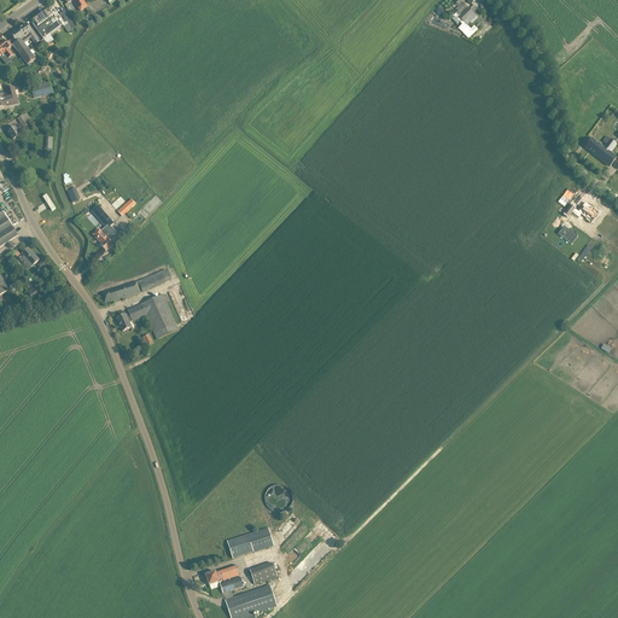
[(64,0),(68,4),(74,0),(81,12),(88,7),(82,0),(64,0)]
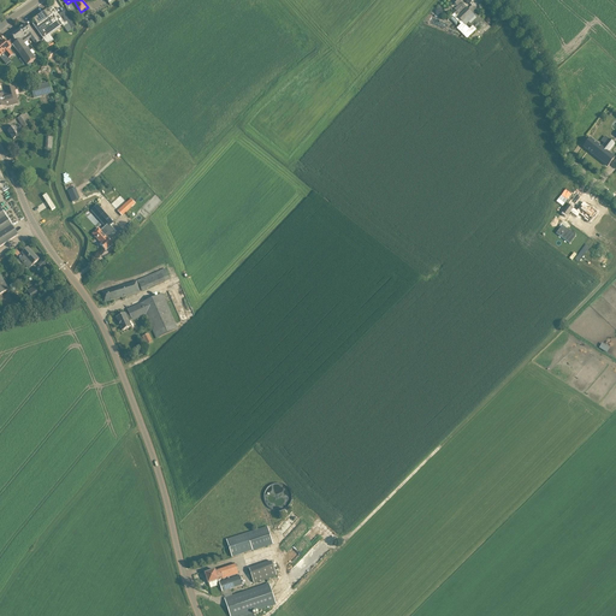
[(455,0),(452,3),(457,7),(454,10),(460,15),(467,7),(462,3),(463,0),(465,0),(471,5),(474,0),(455,0)]
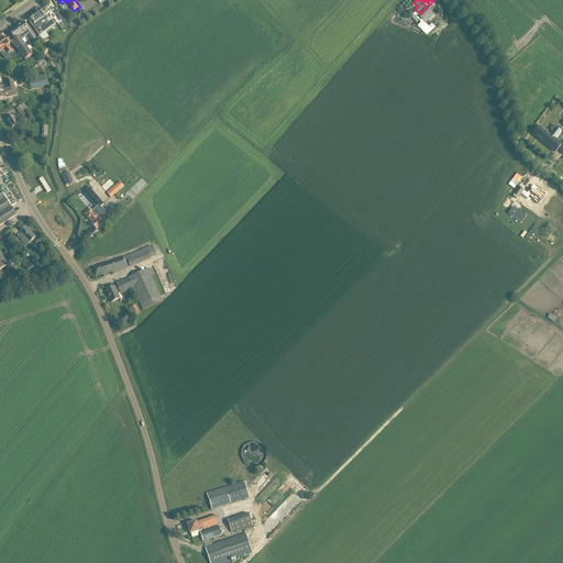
[(427,8),(419,15),(422,20),(431,12),(427,8)]
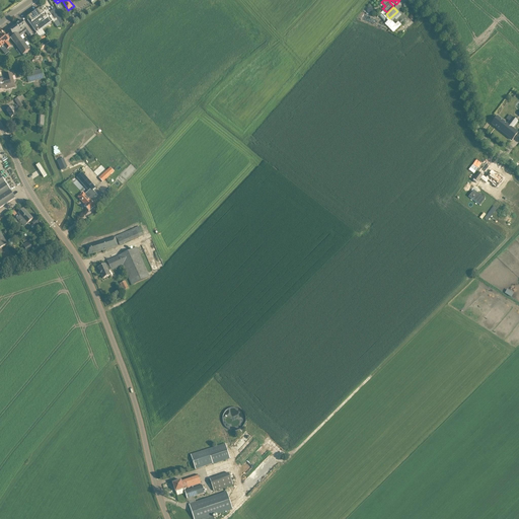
[(42,29),(57,18),(60,25),(63,23),(59,16),(54,9),(49,13),(46,8),(41,11),(47,19),(38,26),(40,30),(42,29)]
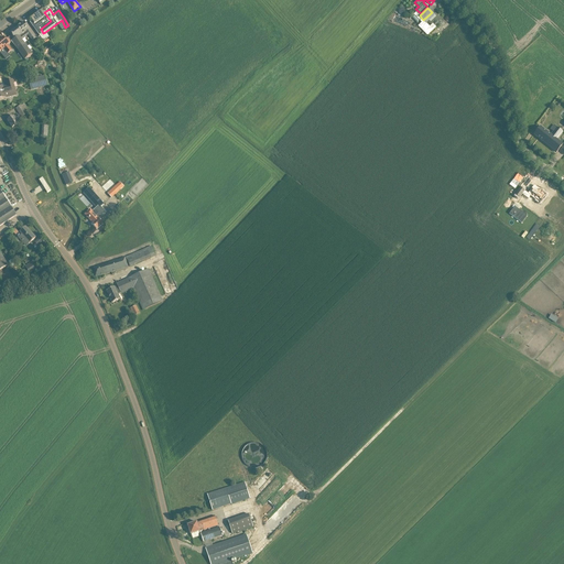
[(41,11),(31,19),(32,21),(30,22),(40,36),(43,33),(41,29),(51,21),(44,12),(42,13),(41,11)]
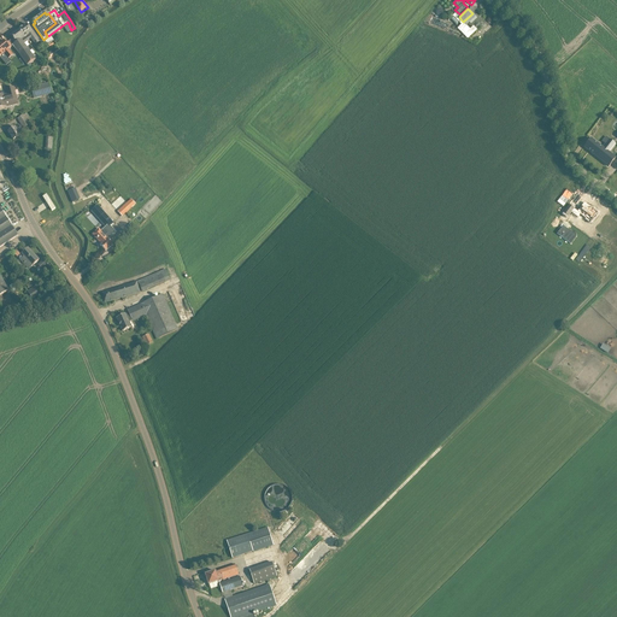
[(447,31),(450,24),(438,21),(435,27),(447,31)]
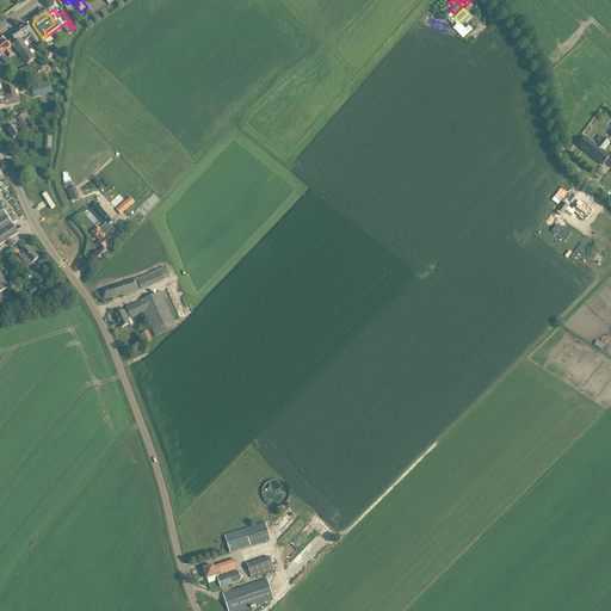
[(30,38),(35,44),(38,42),(26,24),(19,30),(26,41),(30,38)]
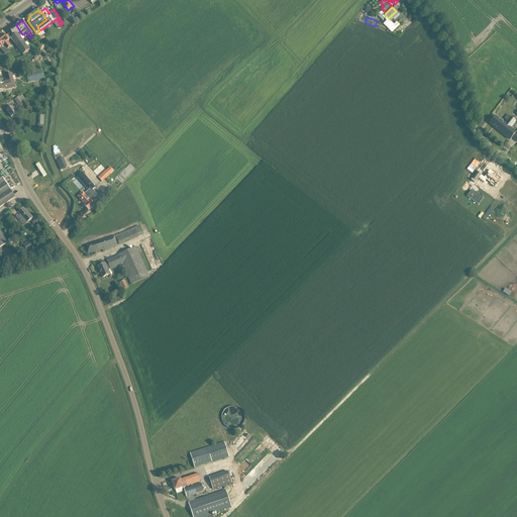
[(13,36),(14,35),(16,38),(20,44),(24,42),(20,36),(22,34),(16,25),(9,30),(13,36)]
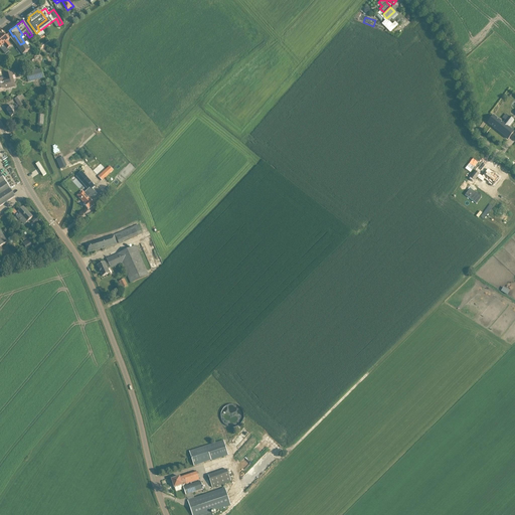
[(44,34),(41,29),(39,30),(36,33),(39,37),(44,34)]
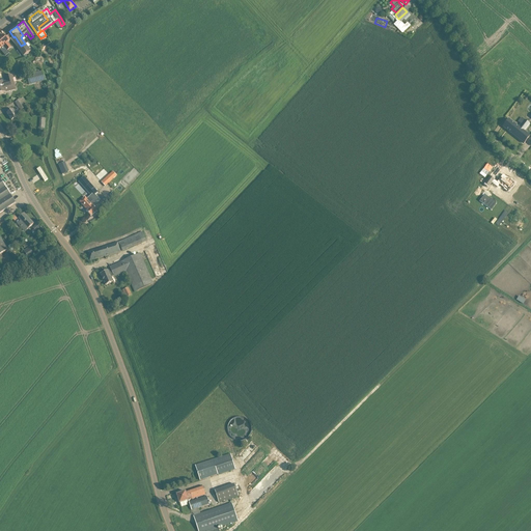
[(3,35),(0,37),(0,51),(5,57),(8,54),(7,51),(11,48),(7,43),(10,40),(10,39),(7,36),(5,38),(3,35)]
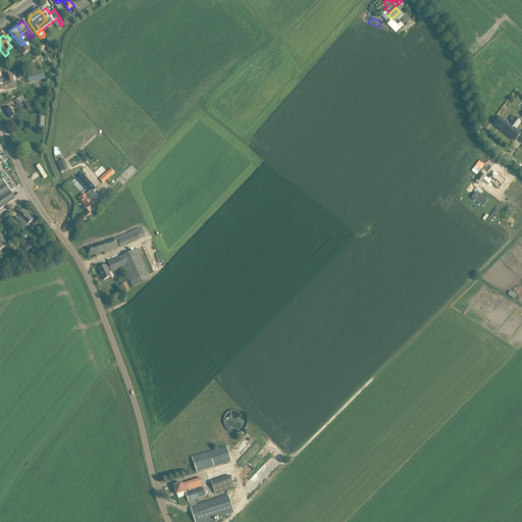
[(13,37),(10,39),(10,40),(16,46),(23,55),(30,50),(24,43),(20,45),(16,39),(14,36),(13,37)]
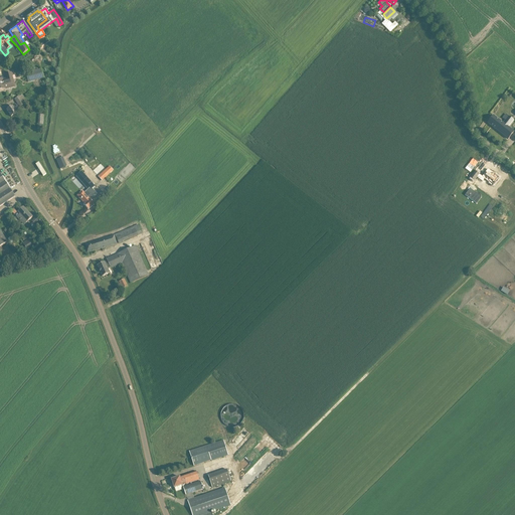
[(26,72),(28,82),(44,77),(41,68),(26,72)]
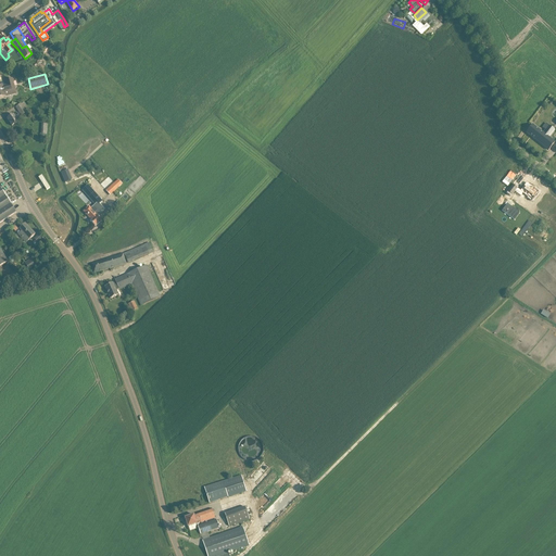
[(5,80),(7,85),(3,86),(2,86),(0,86),(0,98),(5,97),(5,96),(9,95),(10,96),(16,93),(12,78),(5,80)]
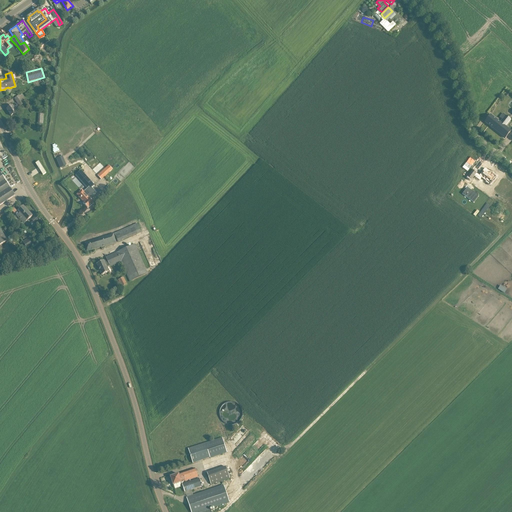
[(14,99),(19,107),(25,103),(23,101),(25,100),(22,95),(20,96),(19,96),(14,99)]
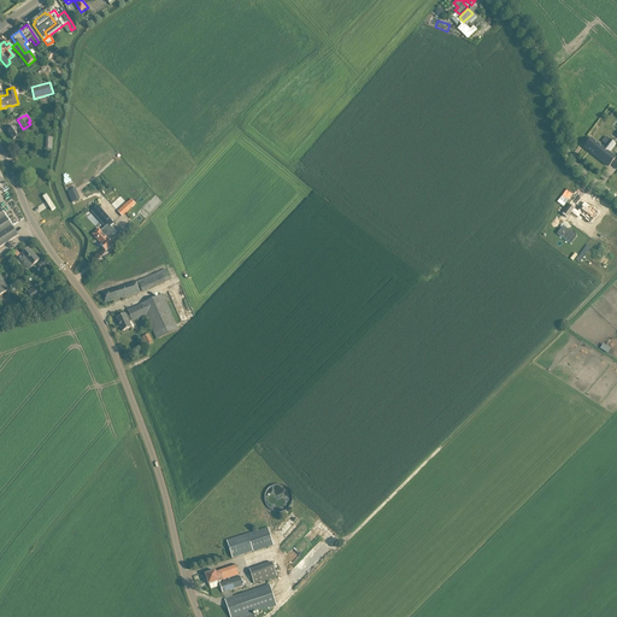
[(9,133),(13,140),(21,136),(18,133),(22,129),(19,125),(16,128),(15,128),(9,133)]
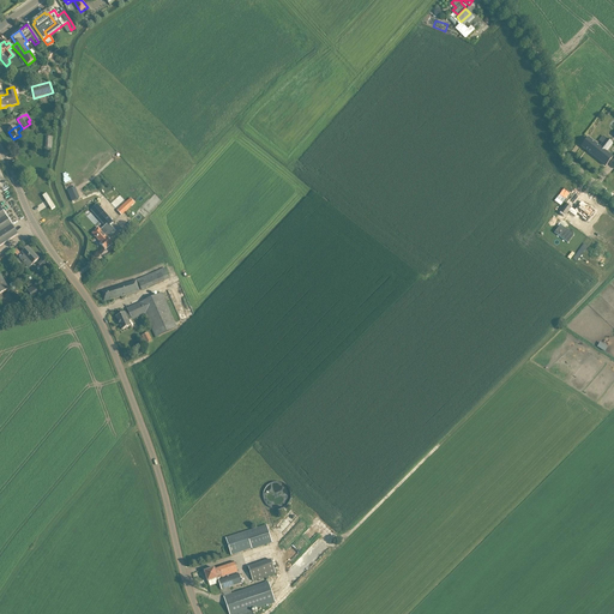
[(582,148),(606,167),(612,158),(606,154),(612,145),(606,139),(600,148),(588,138),(582,148)]
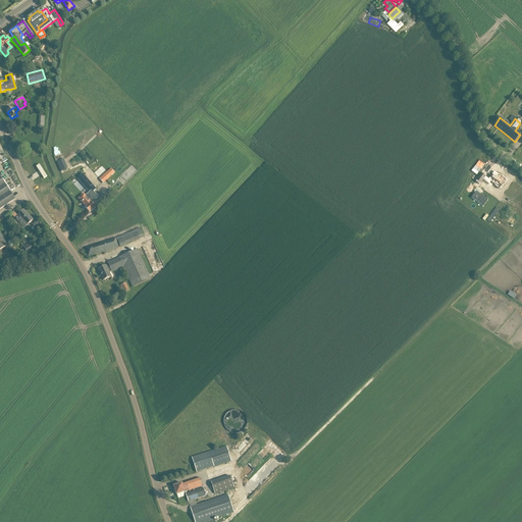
[(60,171),(67,169),(63,159),(56,162),(60,171)]
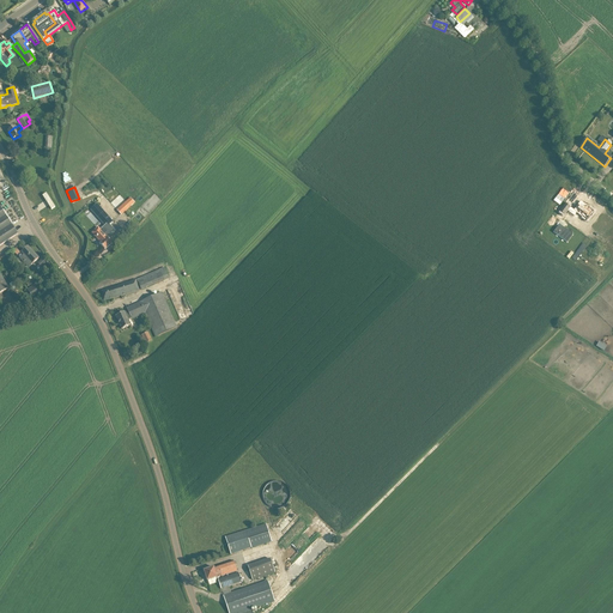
[(47,194),(43,196),(52,210),(55,207),(47,194)]
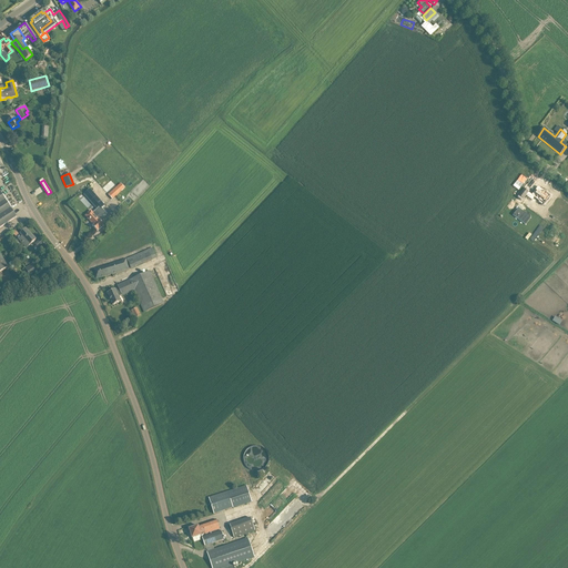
[(108,194),(112,200),(124,189),(120,183),(108,194)]
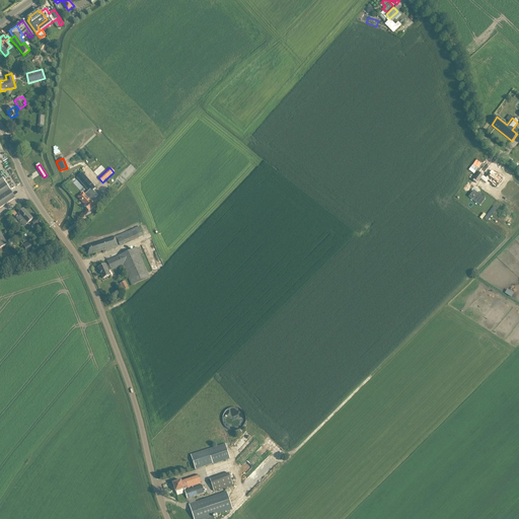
[(477,182),(480,179),(486,183),(488,180),(493,184),(493,183),(498,187),(503,179),(497,175),(498,174),(492,170),(486,178),(483,176),(483,175),(478,172),(473,179),(477,182)]
